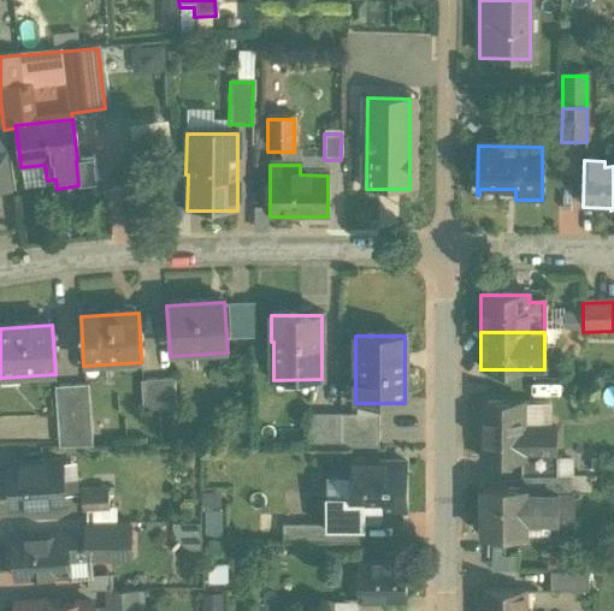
[(173,381),(157,383),(159,411),(176,410),(173,381)]
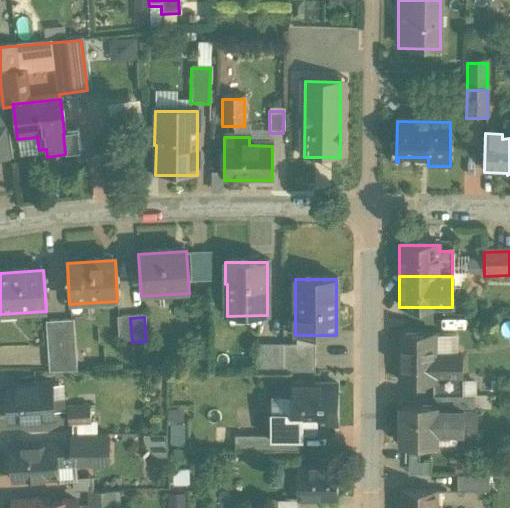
[(130,318),(116,319),(118,343),(132,342),(130,318)]
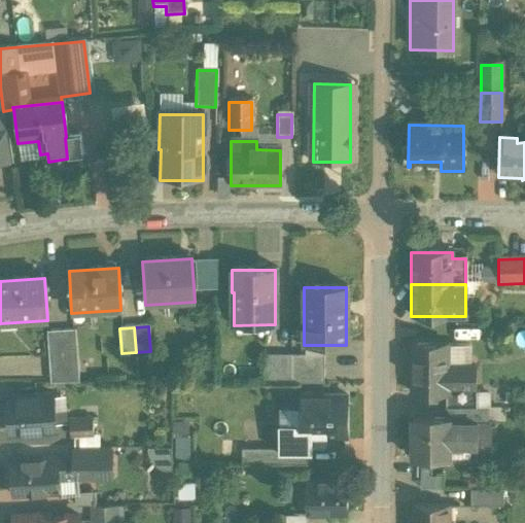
[(75,332),(61,333),(62,356),(76,355),(75,332)]
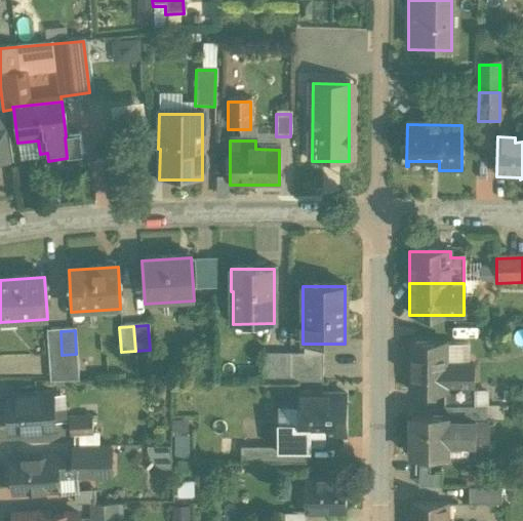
[(61,331),(46,332),(49,384),(78,383),(76,354),(62,355),(61,331)]
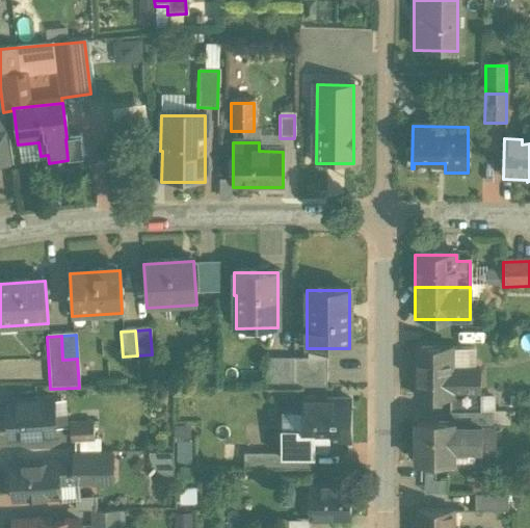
[(450,348),(416,348),(416,400),(449,400),(450,400),(450,393),(450,372),(450,348)]
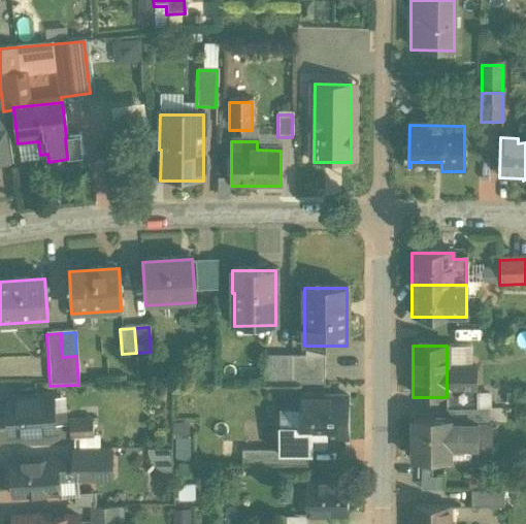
[(291,357),(263,357),(263,386),(266,386),(285,386),(291,386),(291,357)]
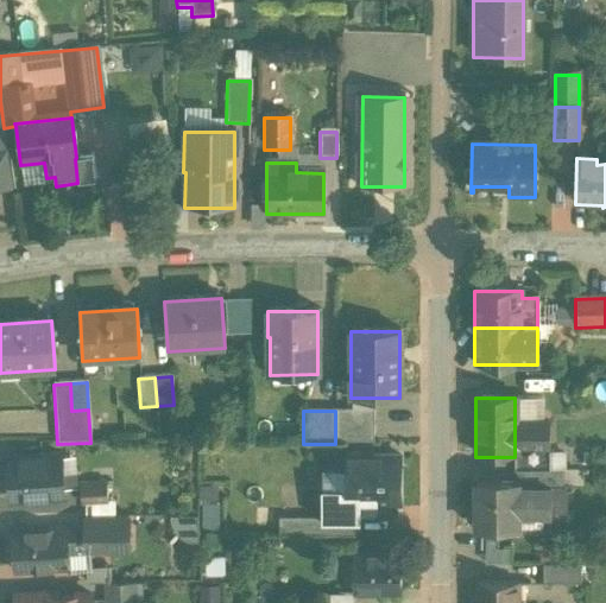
[(373,411),(335,411),(335,444),(373,444),(373,411)]
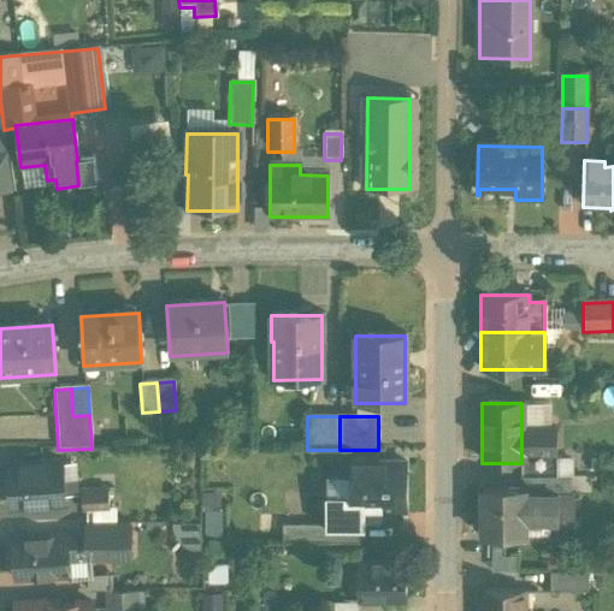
[(555,429),(521,431),(521,455),(555,455),(555,429)]
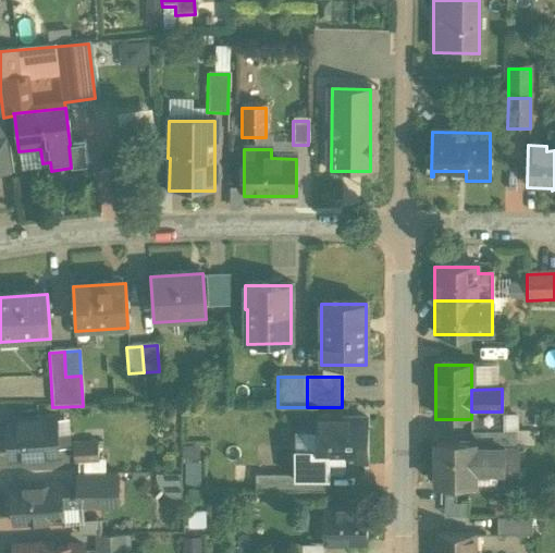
[(300,407),(281,407),(281,420),(300,420),(300,407)]
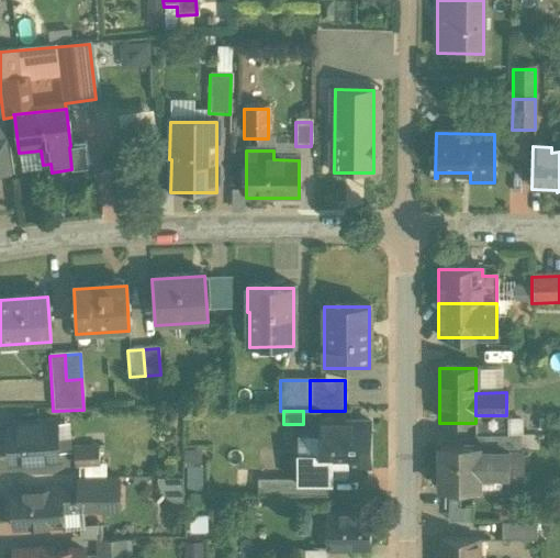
[(506,415),(476,415),(476,423),(474,423),(474,437),(477,437),(506,437),(506,436),(506,415)]
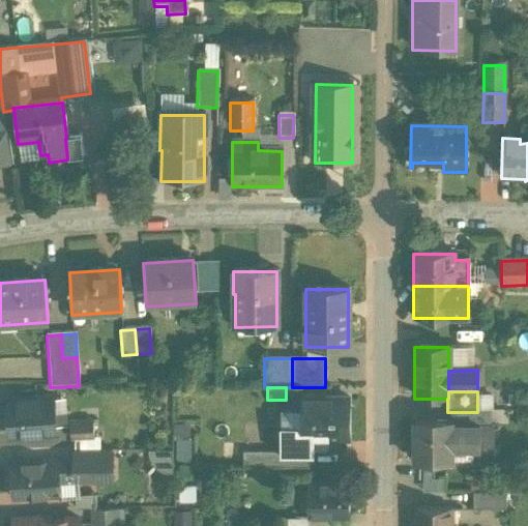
[(52,399),(6,402),(9,438),(54,435),(52,399)]
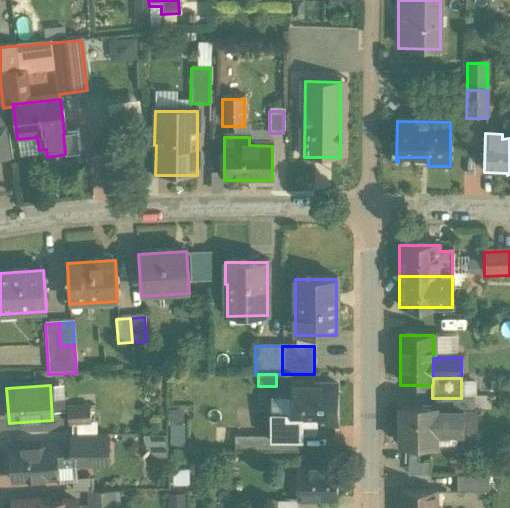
[(336,386),(303,387),(303,385),(290,385),(290,396),(270,396),(270,438),(270,442),(302,442),(302,438),(315,438),(315,426),(336,425),(336,386)]
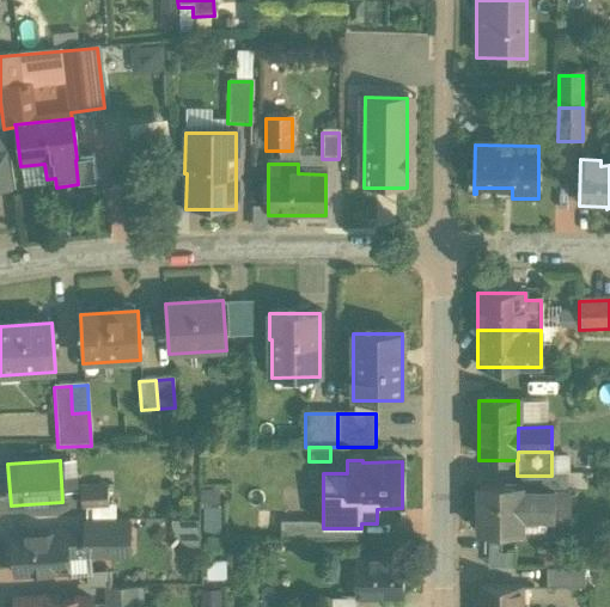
[(551,476),(519,476),(519,488),(520,488),(520,492),(554,494),(566,494),(566,474),(551,474),(551,476)]
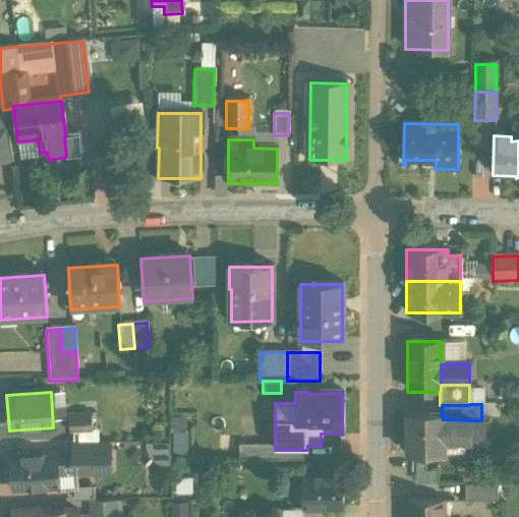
[(91,415),(68,416),(69,434),(92,433),(91,415)]
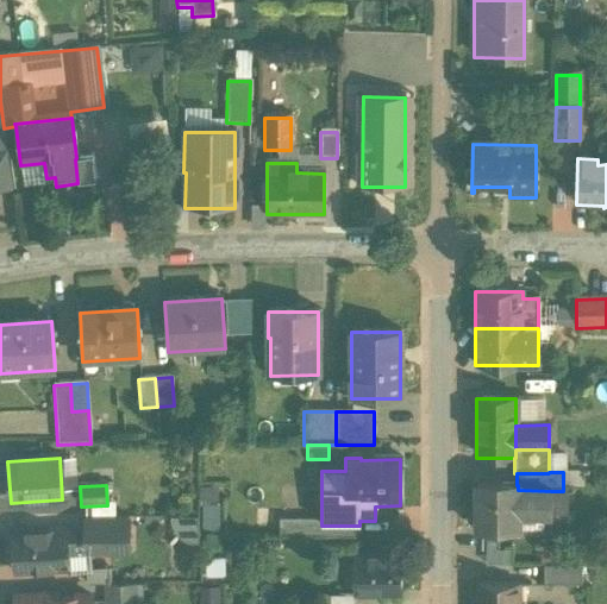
[(551,491),(518,490),(518,485),(517,485),(476,485),(476,532),(518,532),(518,516),(551,516),(551,491)]
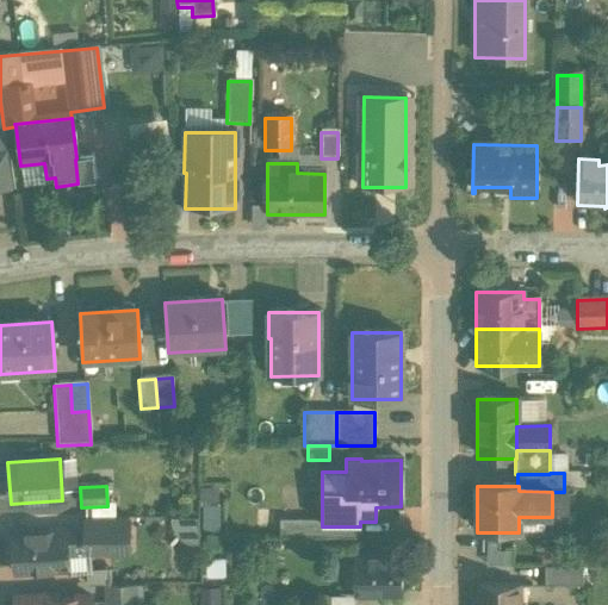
[(85,543),(75,544),(74,534),(64,535),(67,573),(91,572),(90,554),(128,554),(128,521),(85,521),(85,543)]
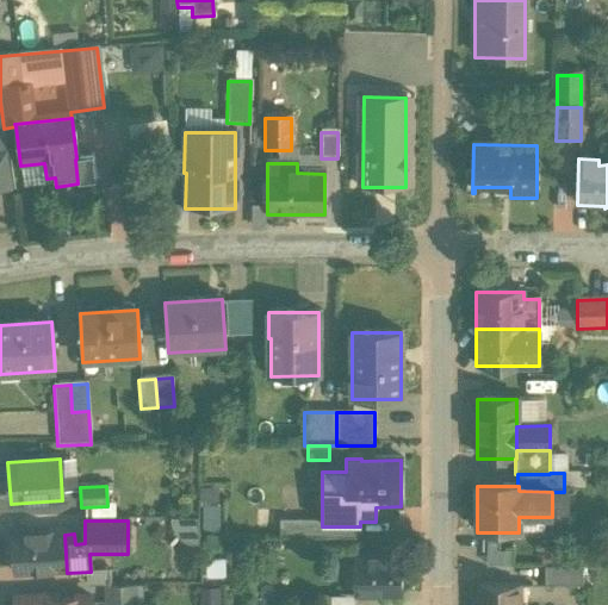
[(322,522),(279,522),(279,540),(360,541),(360,526),(322,526),(322,522)]
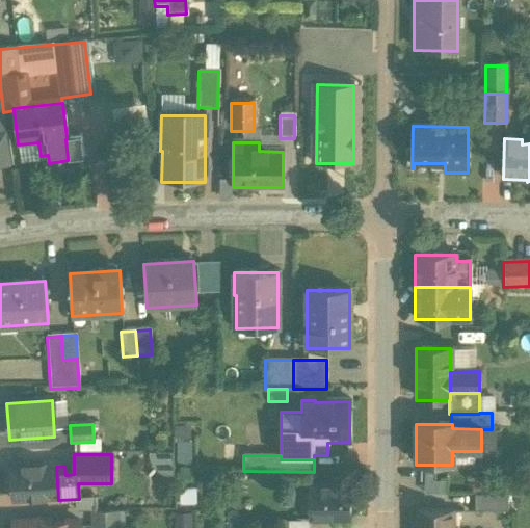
[(56,466),(10,469),(12,501),(41,500),(41,501),(58,500),(56,467),(56,466)]
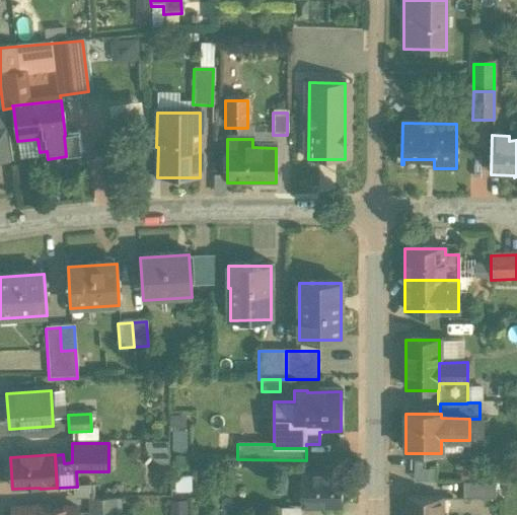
[(341,469),(298,471),(299,488),(298,508),(340,509),(338,488),(341,469)]
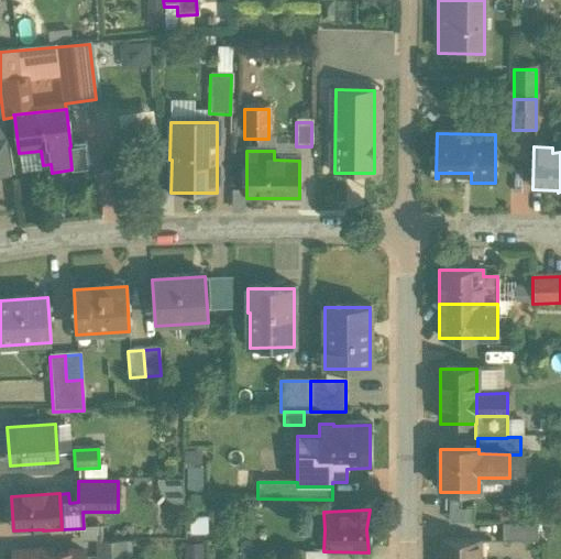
[(537,523),(499,524),(502,544),(537,544),(537,523)]
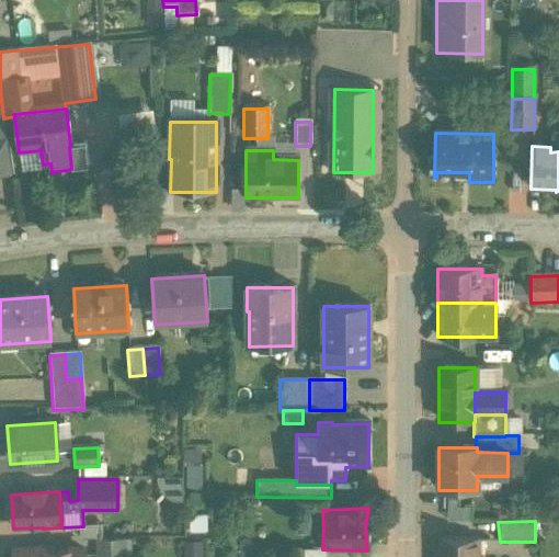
[(454,535),(433,538),(433,556),(476,556),(476,537),(454,535)]
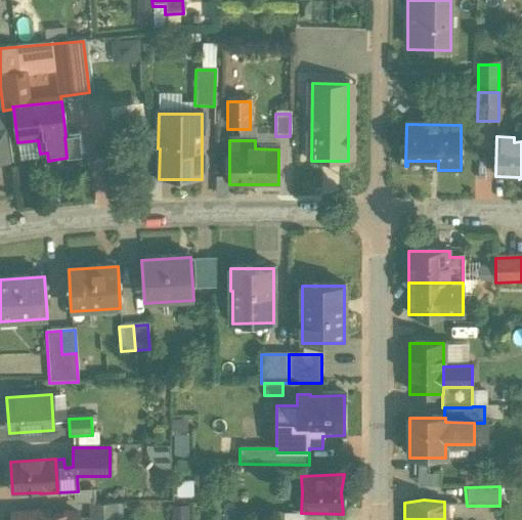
[(115,519),(114,505),(91,505),(91,519),(115,519)]
